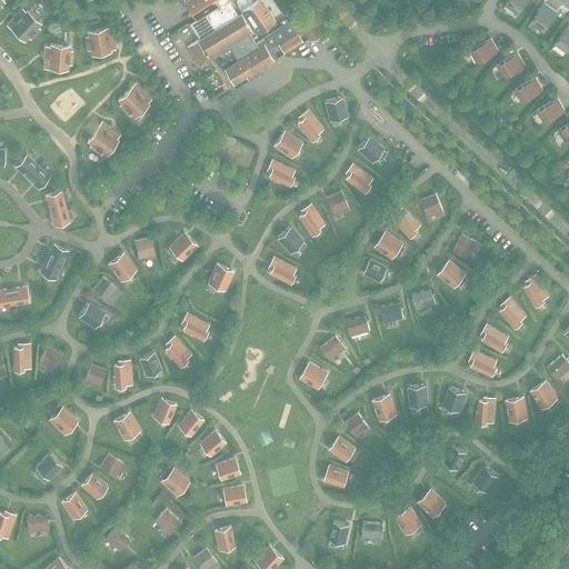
[(230,48),(250,36),(253,33),(253,32),(256,31),(257,32),(276,20),(261,0),(256,0),(241,9),(243,13),(242,15),(241,13),(237,16),(227,0),(185,0),(186,0),(185,1),(196,19),(189,23),(199,39),(188,47),(200,67),(230,48)]
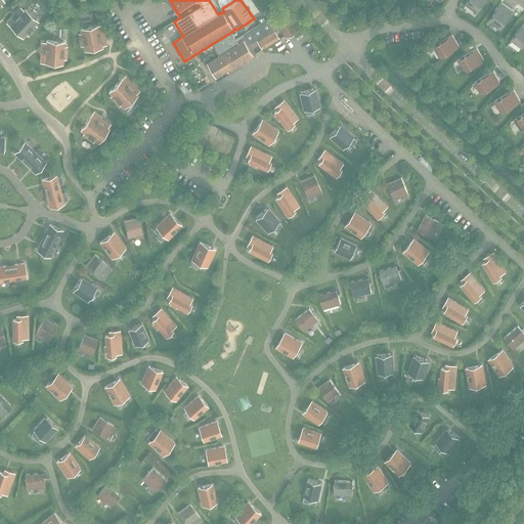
[(468,0),(466,4),(476,12),(484,0),(468,0)]
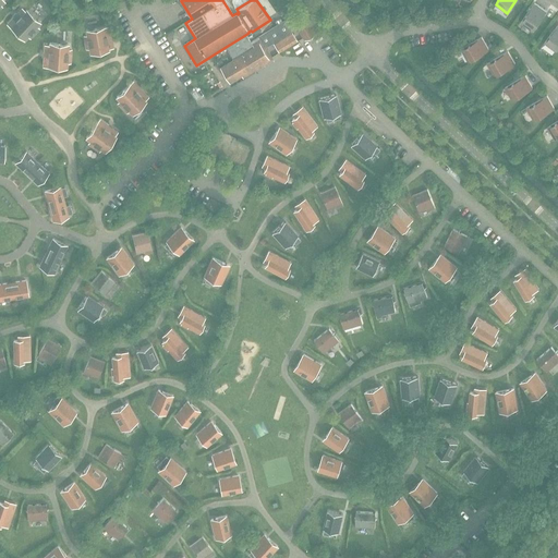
[(521,23),(532,31),(546,11),(534,3),(521,23)]
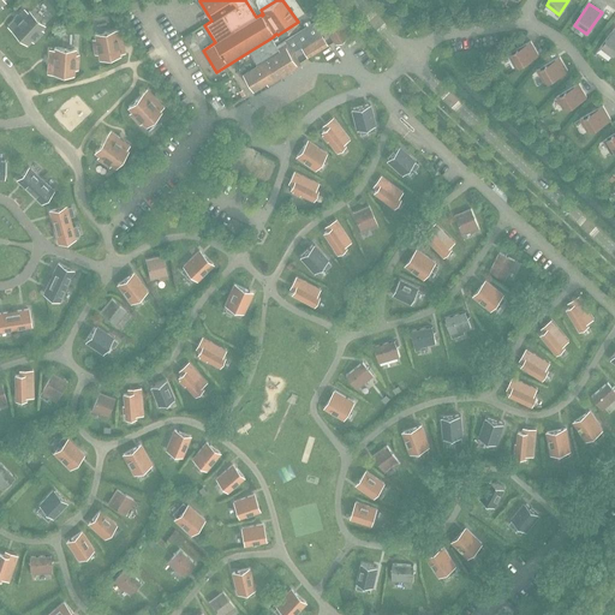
[(30,40),(33,42),(42,31),(40,30),(45,25),(24,7),(7,24),(12,28),(10,30),(25,45),(30,40)]
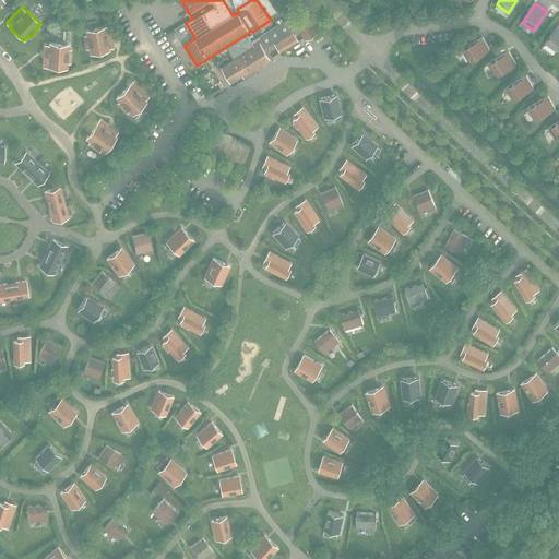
[(304,13),(292,21),(302,39),(314,32),(304,13)]
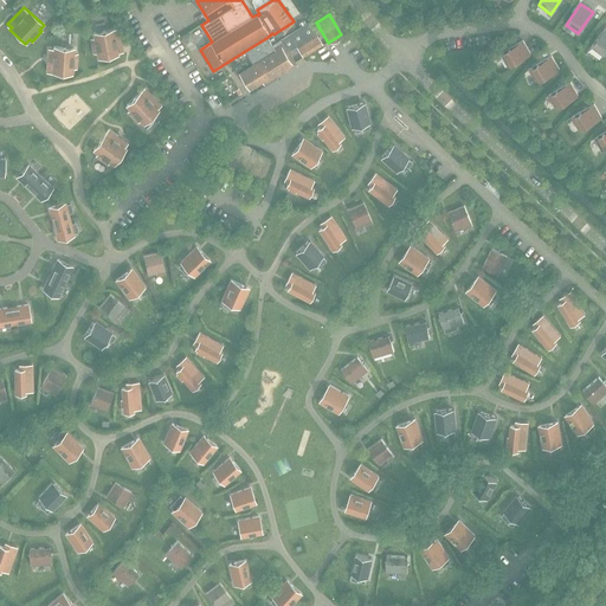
[(296,46),(316,33),(309,20),(289,33),(296,46)]
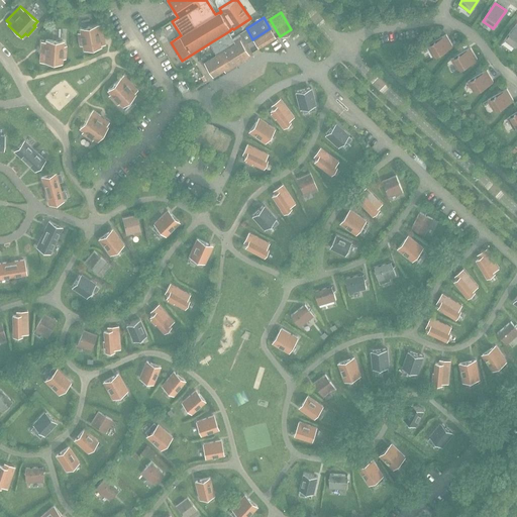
[(516,22),(504,39),(515,47),(516,43),(516,22)]
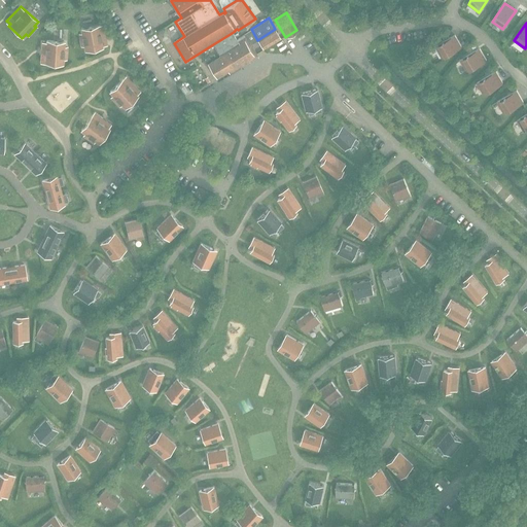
[(83,49),(102,46),(102,44),(106,43),(103,24),(80,27),(80,32),(78,33),(80,45),(82,44),(83,49)]
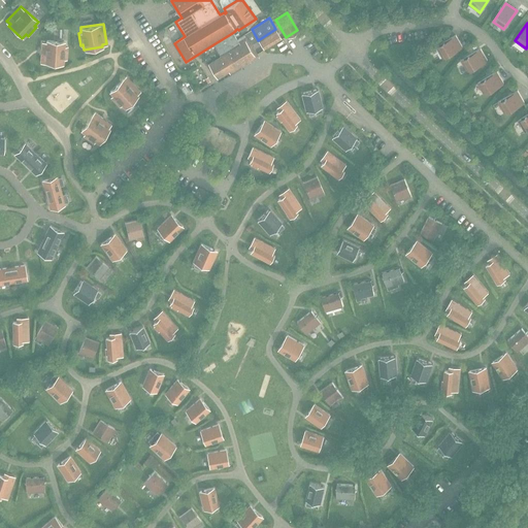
[(258,40),(264,50),(282,38),(275,29),(258,40)]
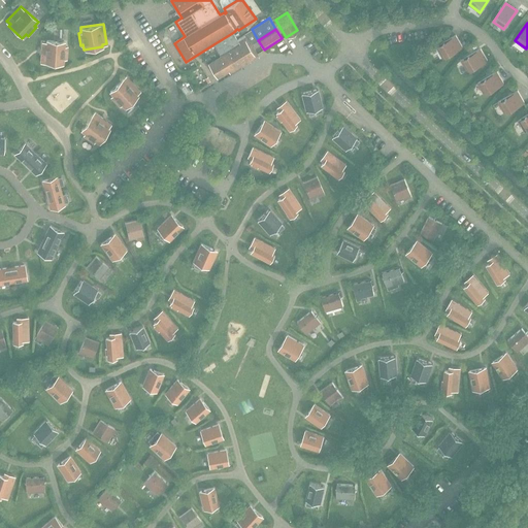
[(232,33),(213,44),(221,55),(207,63),(217,78),(228,71),(230,74),(259,56),(244,34),(236,39),(232,33)]
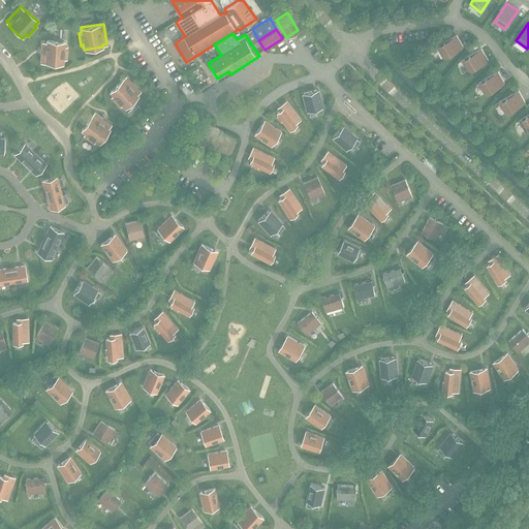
[(437,47),(443,58),(463,47),(456,35),(437,47)]
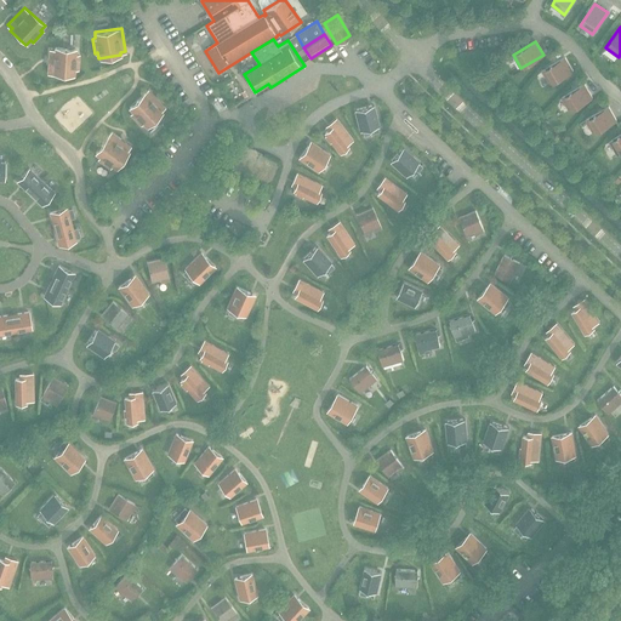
[(79,55),(75,55),(75,50),(53,47),(53,50),(49,50),(46,74),(74,75),(74,69),(78,69),(79,55)]
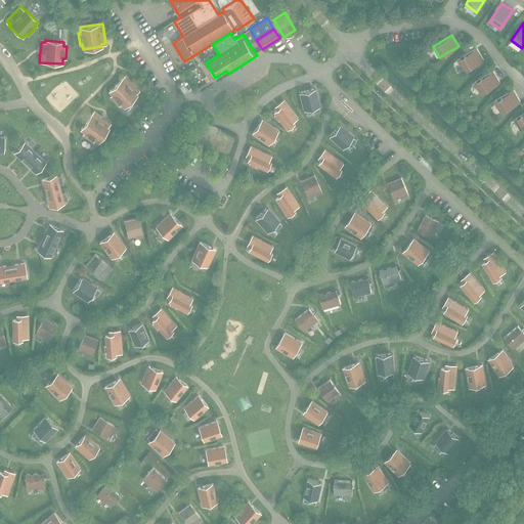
[(457,59),(464,71),(483,59),(476,48),(457,59)]
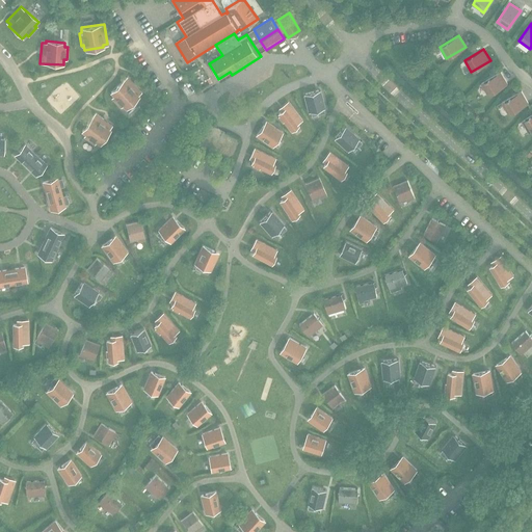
[(481,83),(487,95),(507,83),(500,72),(481,83)]
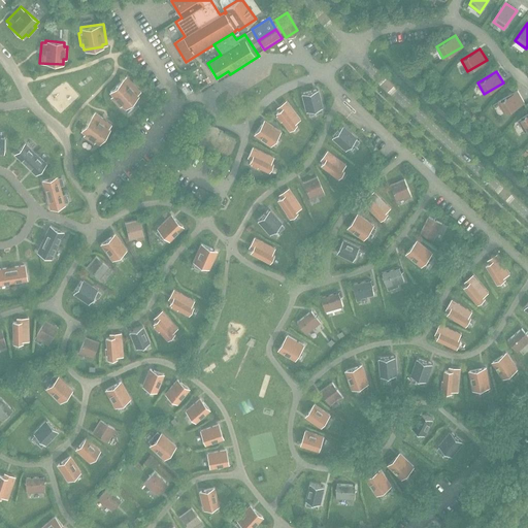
[(122,104),(125,108),(138,95),(137,94),(140,91),(126,76),(109,92),(112,96),(110,98),(120,106),(122,104)]
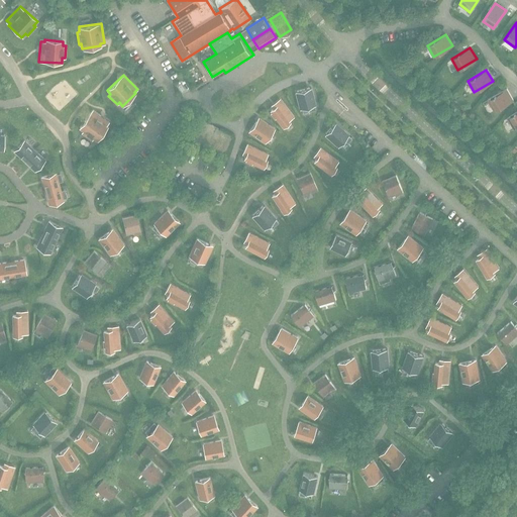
[(305,105),(305,107),(312,106),(311,103),(307,88),(293,91),(298,107),(305,105)]
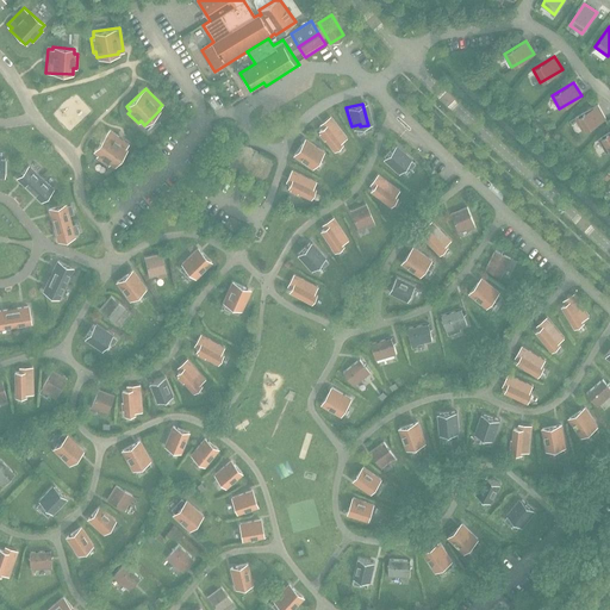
[(576,118),(583,131),(605,118),(597,105),(576,118)]
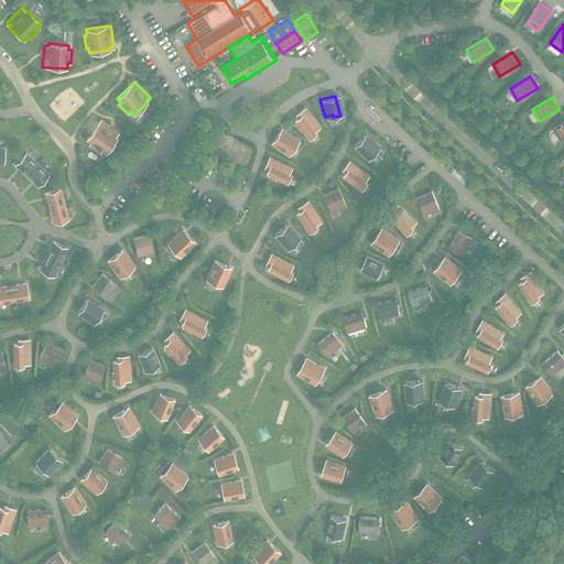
[(294,121),(308,140),(317,133),(315,132),(321,128),(305,107),(295,115),(297,118),(294,121)]
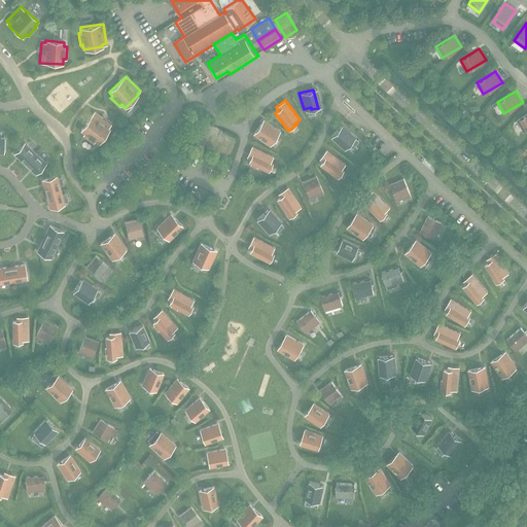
[(99,144),(112,126),(96,113),(93,117),(92,116),(80,131),(84,134),(82,136),(93,144),(95,141),(99,144)]
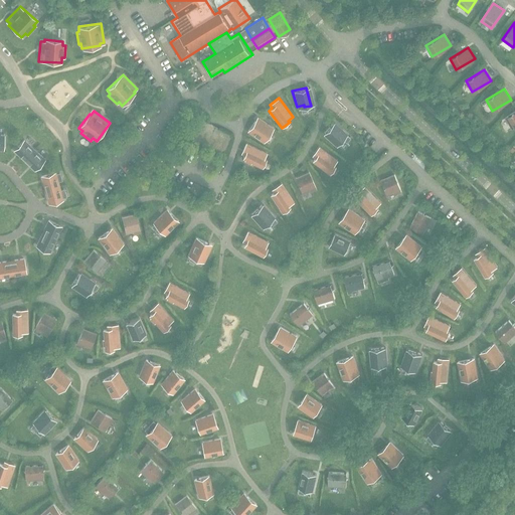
[(514,111),(505,117),(512,129),(514,126),(514,111)]
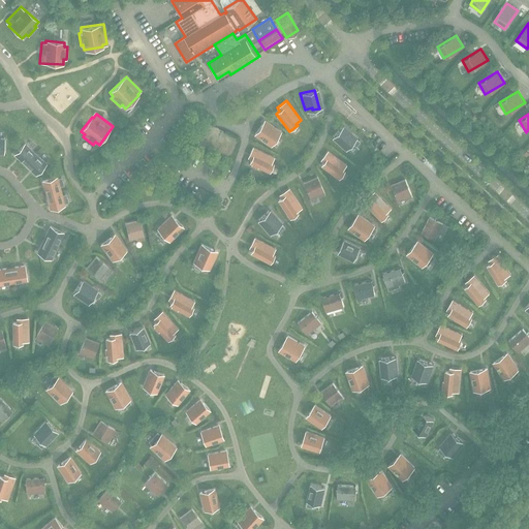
[(276,138),(280,133),(277,132),(278,131),(263,123),(256,135),(270,144),(274,137),(276,138)]
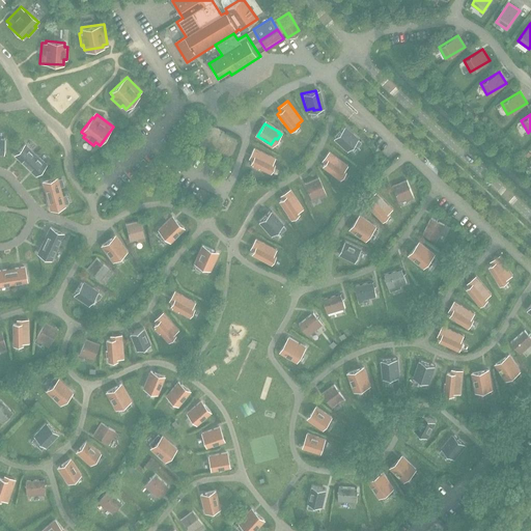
[(231,154),(240,136),(215,124),(206,142),(231,154)]
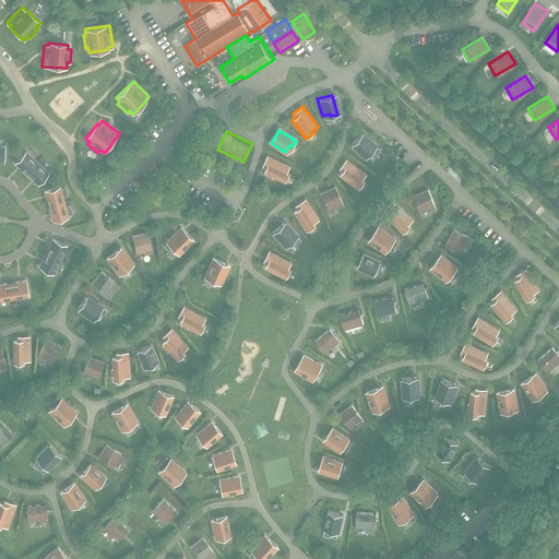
[(370,153),(376,147),(373,145),(360,133),(351,145),(363,157),(368,151),(370,153)]
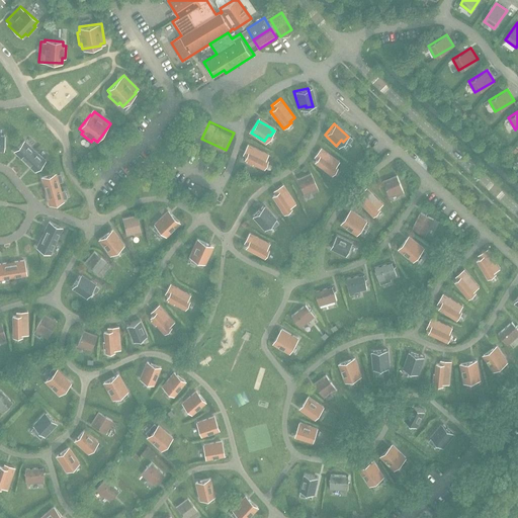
[(14,152),(24,161),(34,151),(24,141),(14,152)]
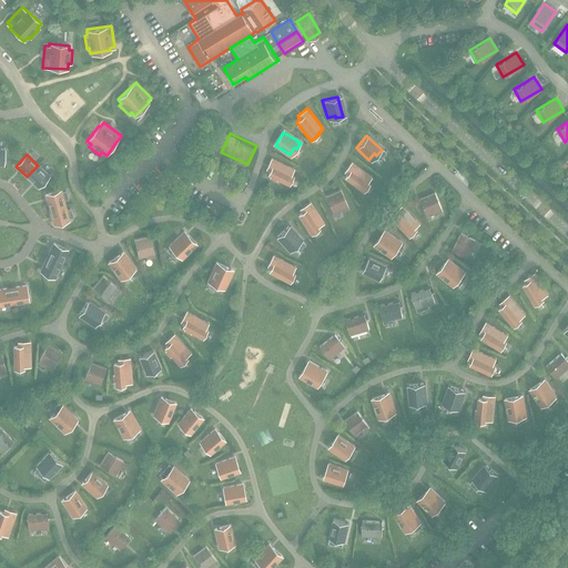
[(288,175),(292,169),(288,168),(290,166),(273,160),(266,174),(283,181),(286,174),(288,175)]
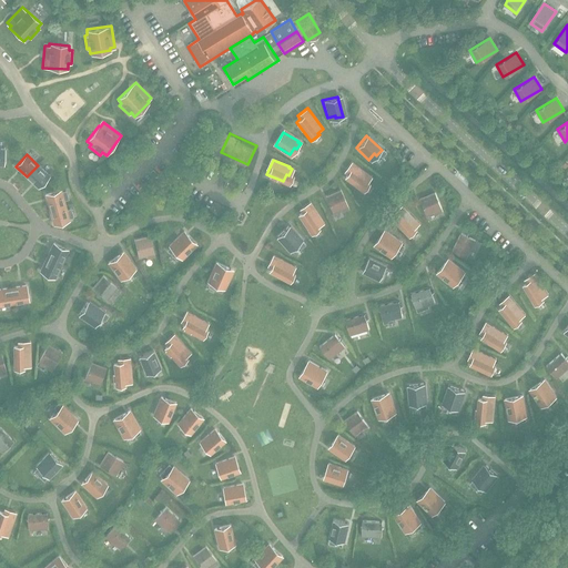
[(49,175),(38,165),(27,176),(38,188),(39,185),(49,175)]
